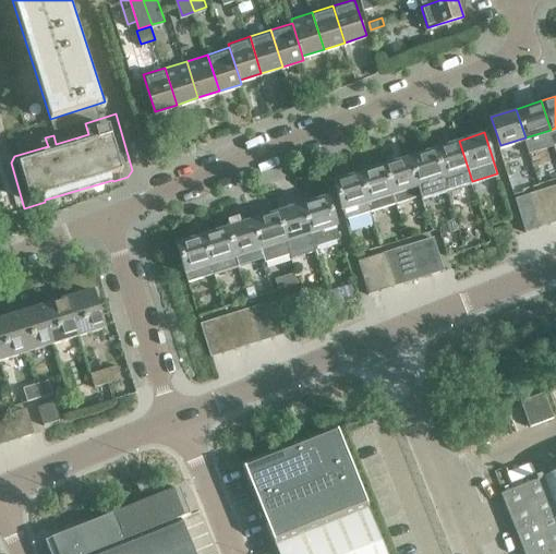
[(447,189),(472,181),(459,141),(434,148),(447,189)]
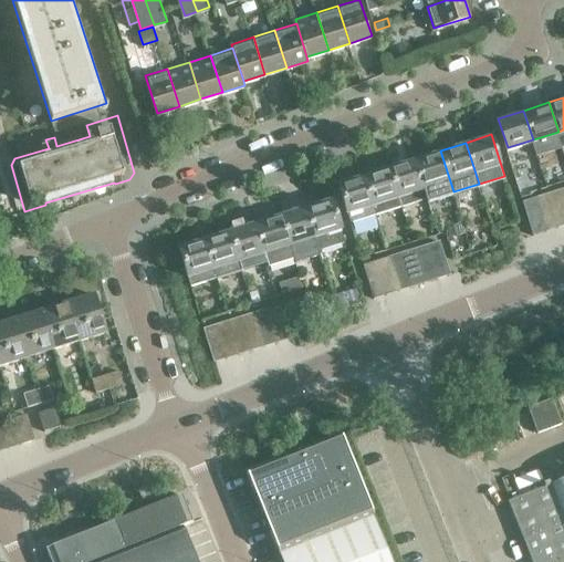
[(415,158),(427,196),(428,200),(453,191),(440,151),(415,158)]
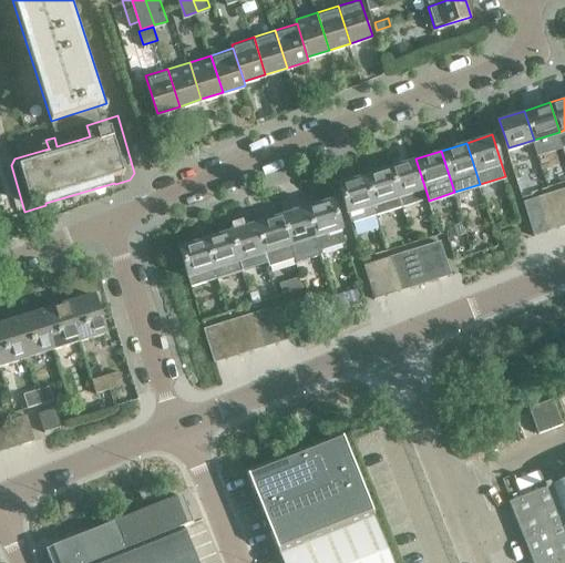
[(402,204),(428,196),(415,159),(390,166),(402,204)]
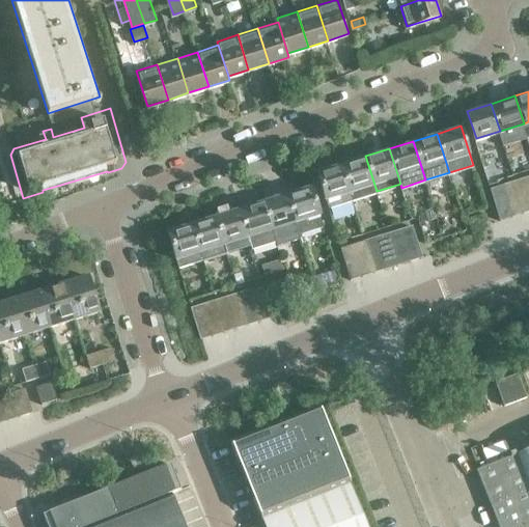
[(353,198),(377,191),(365,156),(341,163),(353,198)]
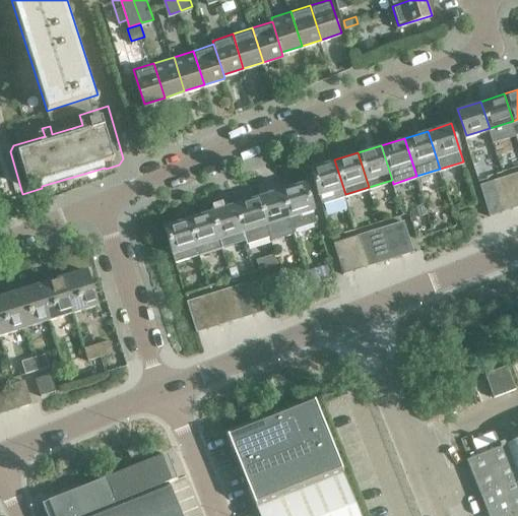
[(322,201),(345,194),(334,159),(311,168),(320,194),(322,201)]
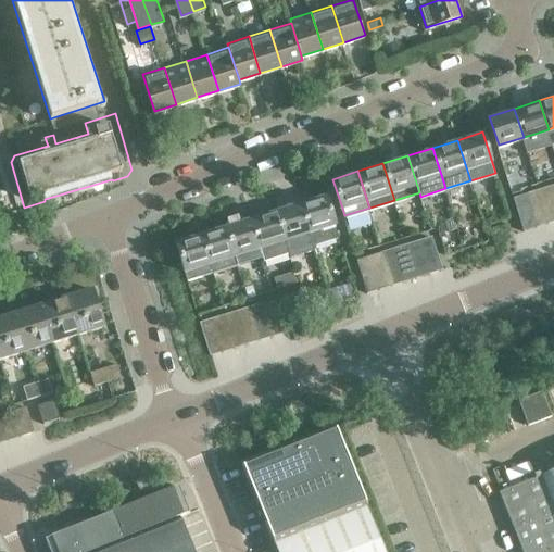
[(550,220),(553,218),(553,188),(552,184),(539,187),(550,220)]
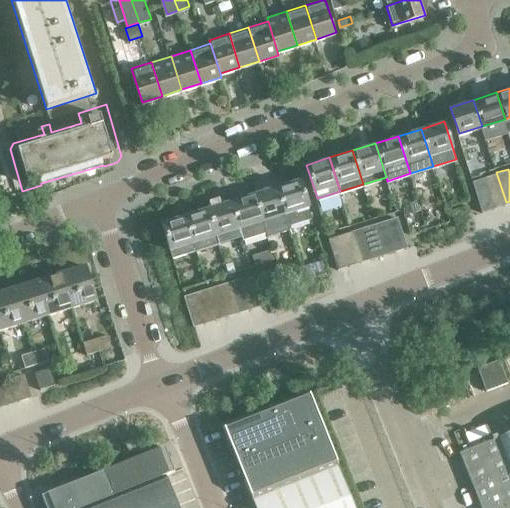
[(495,206),(506,202),(496,172),(485,176),(495,206)]
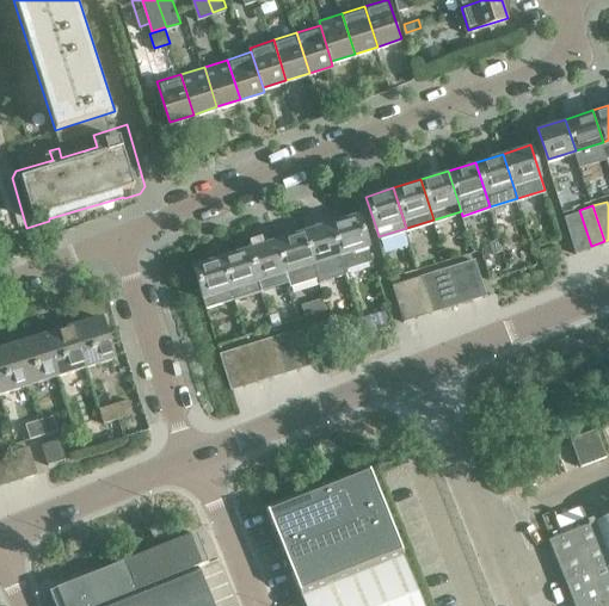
[(591,246),(579,210),(565,215),(577,251),(591,246)]
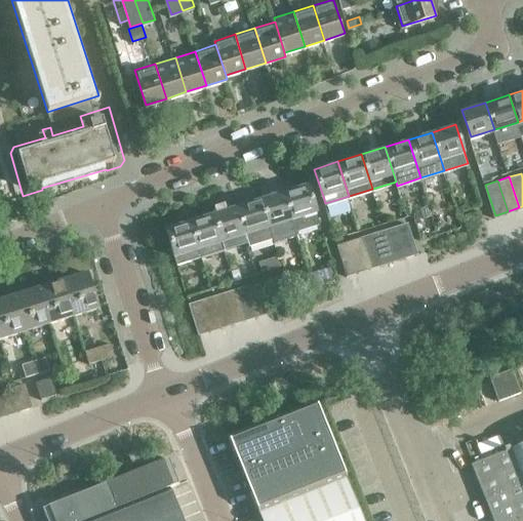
[(284,191),(293,218),(295,230),(320,223),(317,211),(308,184),(284,191)]
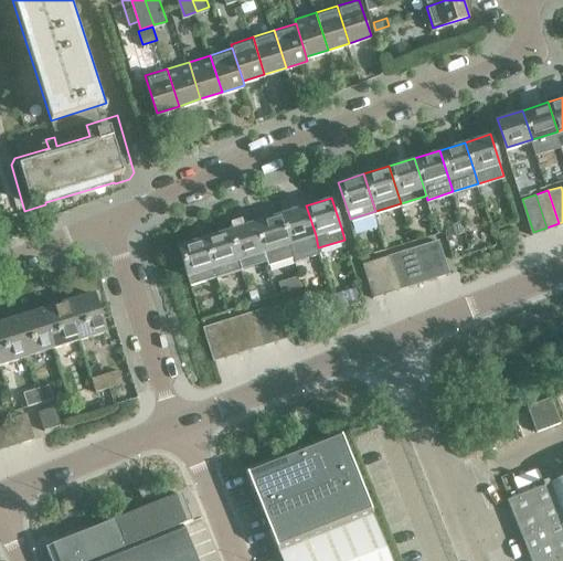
[(290,243),(316,235),(306,205),(280,213),(290,243)]
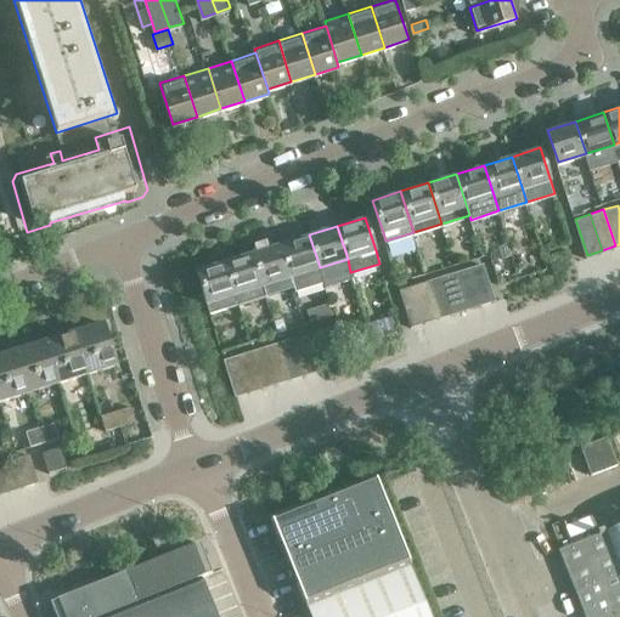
[(281,243),(292,276),(296,289),(323,281),(320,267),(309,235),(281,243)]
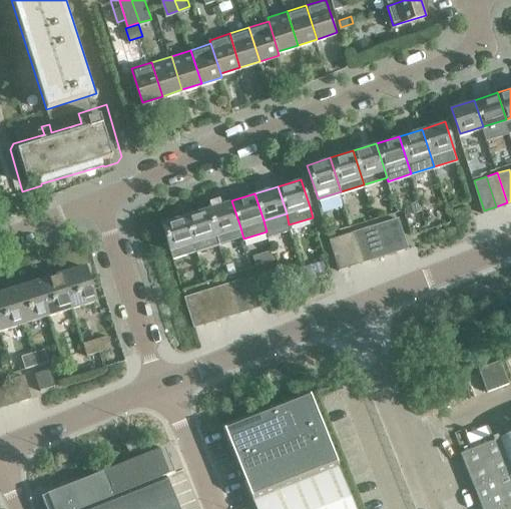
[(217,234),(240,227),(231,200),(208,207),(217,234)]
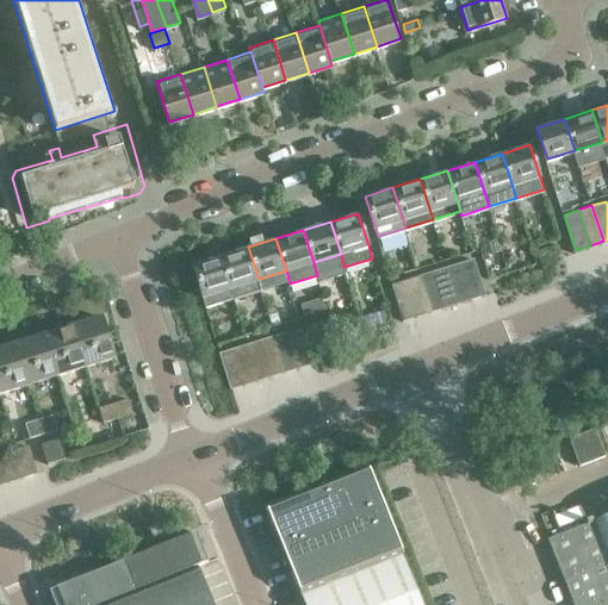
[(261,288),(259,279),(248,247),(221,255),(234,297),(261,288)]
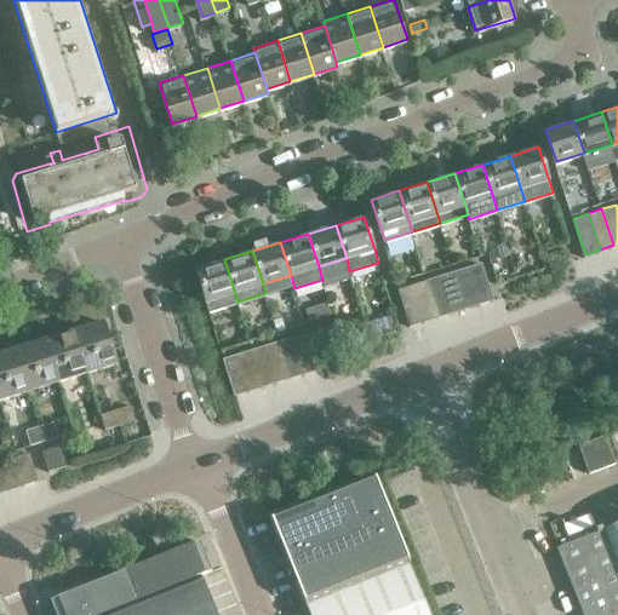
[(211,310),(238,302),(224,259),(196,268),(207,300),(211,310)]
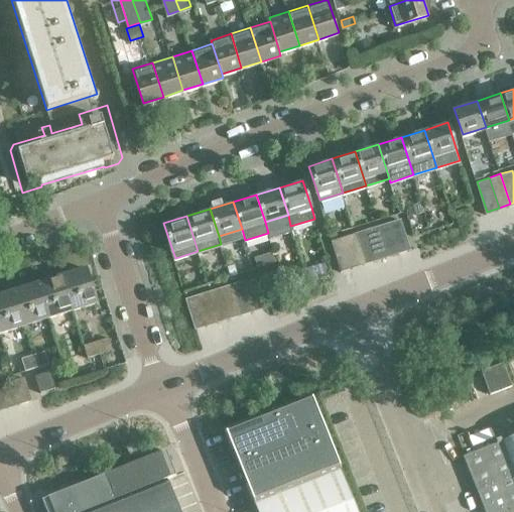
[(401,217),(389,221),(399,251),(411,248),(401,217)]
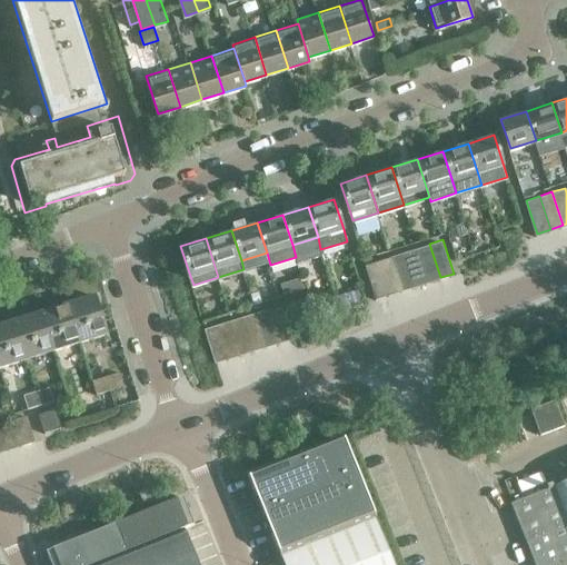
[(428,281),(440,277),(429,244),(417,248),(428,281)]
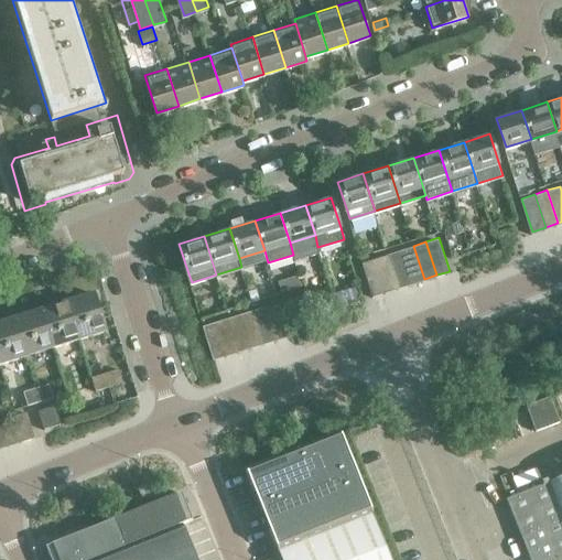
[(411,282),(424,279),(413,246),(401,249),(411,282)]
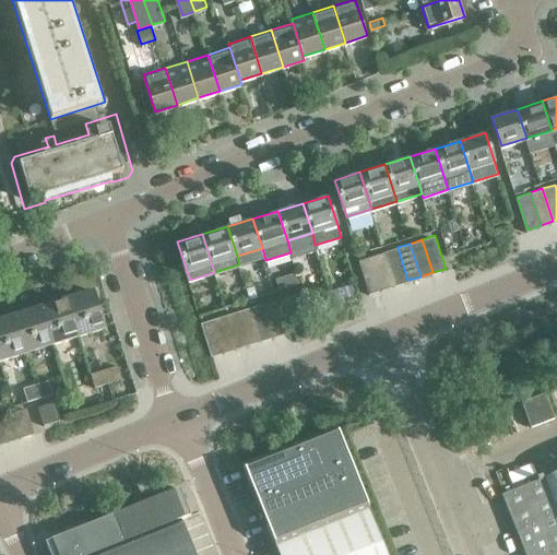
[(395,284),(407,280),(398,247),(386,251),(395,284)]
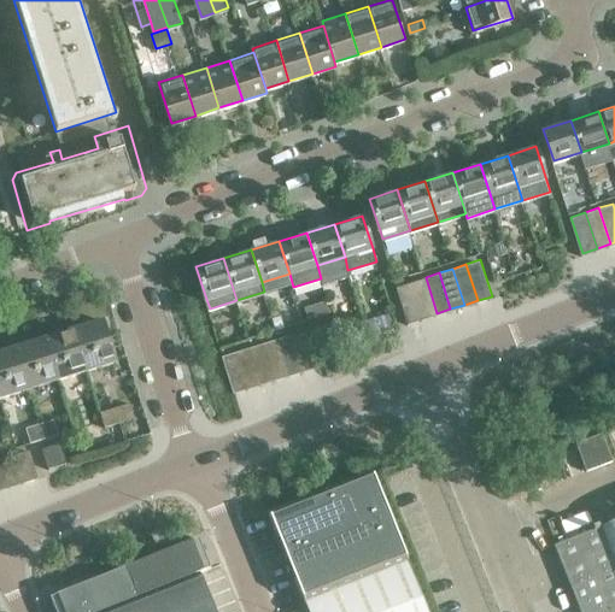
[(409,322),(423,318),(411,281),(406,283),(404,274),(396,276),(398,286),(409,322)]
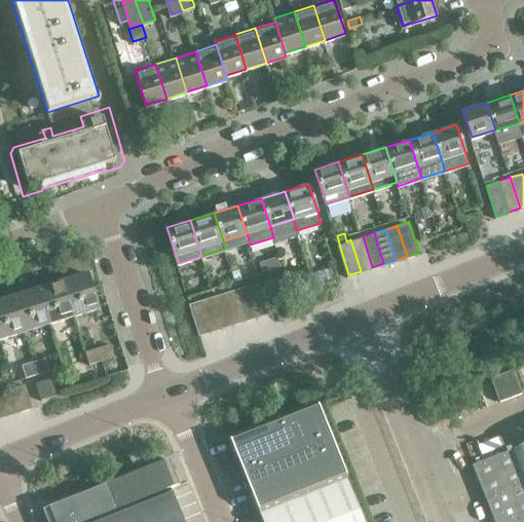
[(361,271),(372,267),(363,236),(350,239),(361,271)]
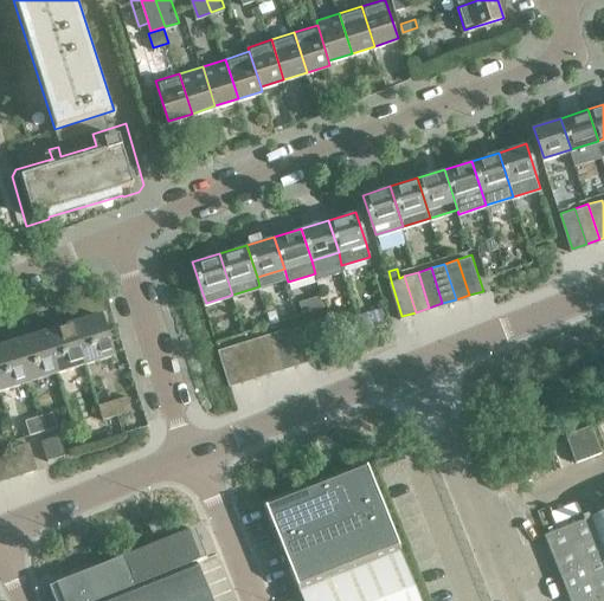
[(280,320),(276,308),(268,310),(271,322),(280,320)]
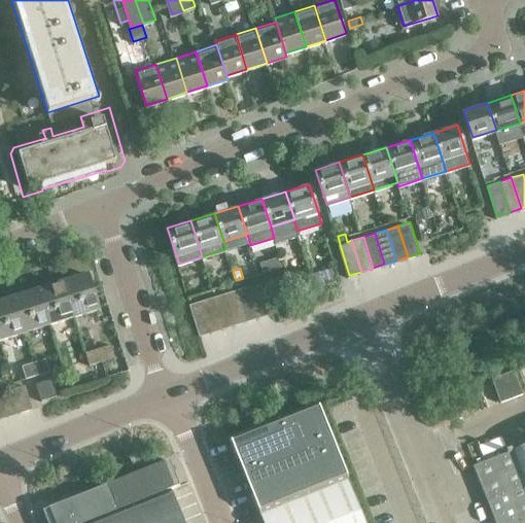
[(65,279),(75,315),(101,307),(90,272),(65,279)]
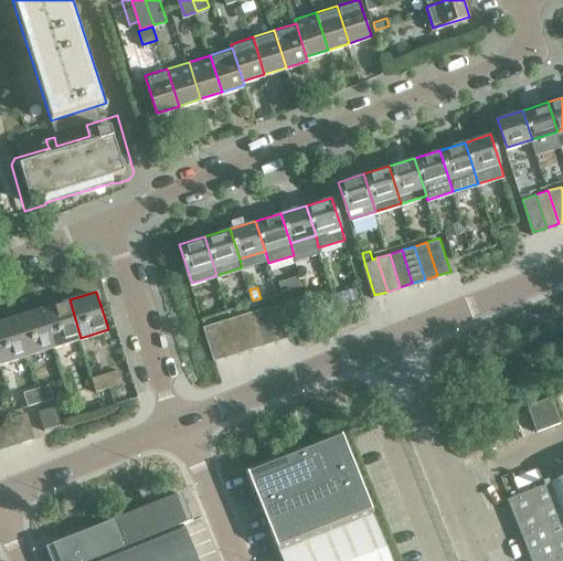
[(309,293),(294,297),(298,311),(312,307),(309,293)]
